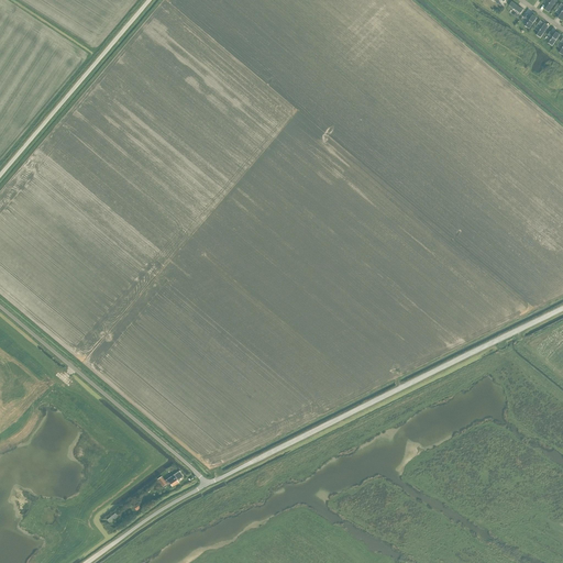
[(549,12),(556,1),(554,0),(551,0),(549,3),(549,4),(548,7),(547,7),(547,8),(544,10),(549,12)]
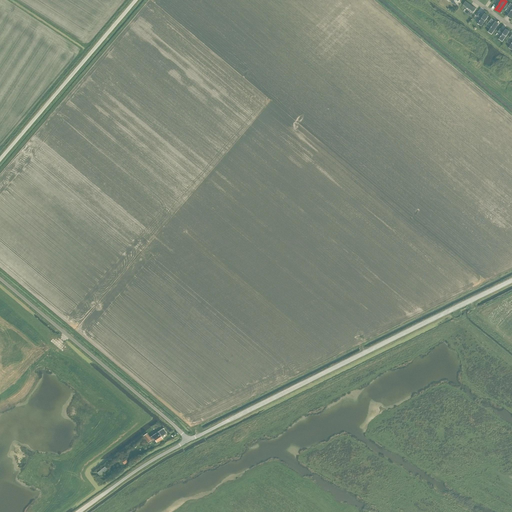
[(475,9),(465,2),(463,6),(467,9),(468,9),(470,10),(470,11),(471,11),(473,13),(475,9)]
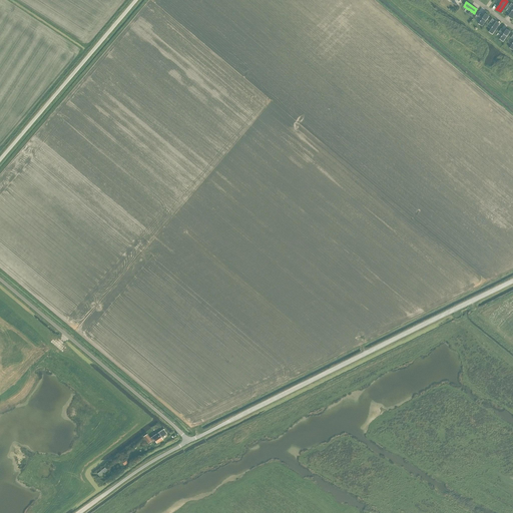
[(482,27),(489,17),(485,14),(482,19),(481,21),(480,21),(480,22),(478,24),(482,27)]
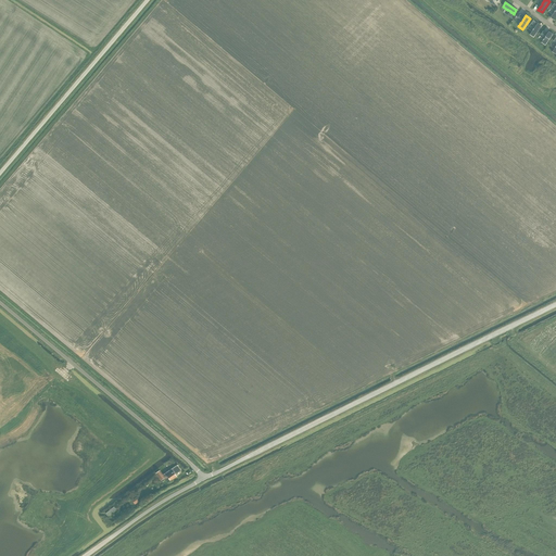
[(534,37),(542,26),(538,24),(534,28),(534,29),(532,32),(531,32),(532,33),(530,35),(534,37)]
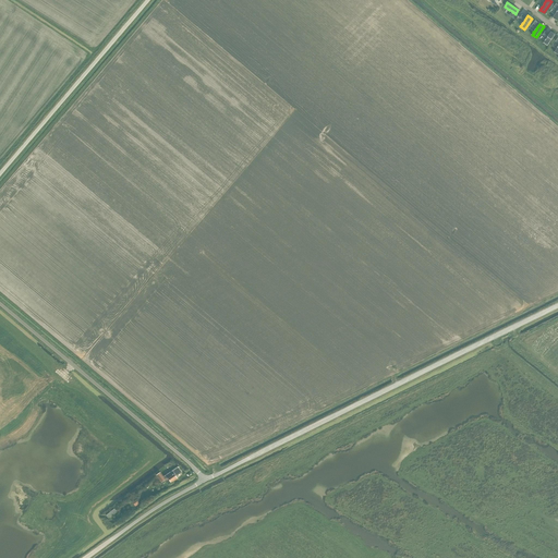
[(547,46),(555,35),(550,32),(547,37),(546,39),(545,39),(545,40),(543,43),(547,46)]
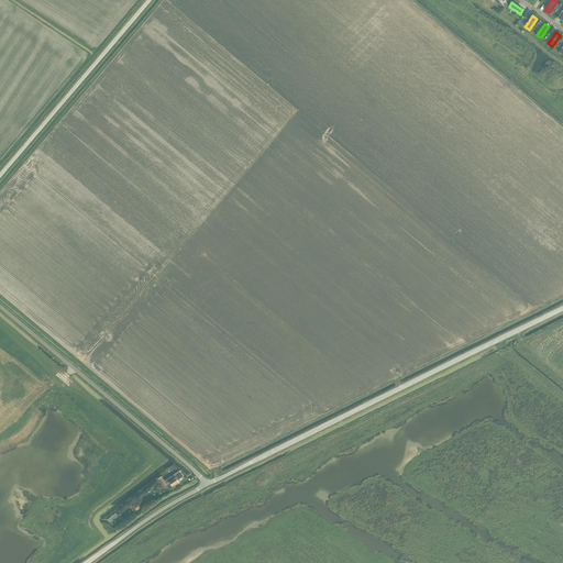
[(163,487),(169,483),(173,487),(179,483),(178,481),(184,477),(179,471),(165,481),(162,476),(157,479),(163,487)]
